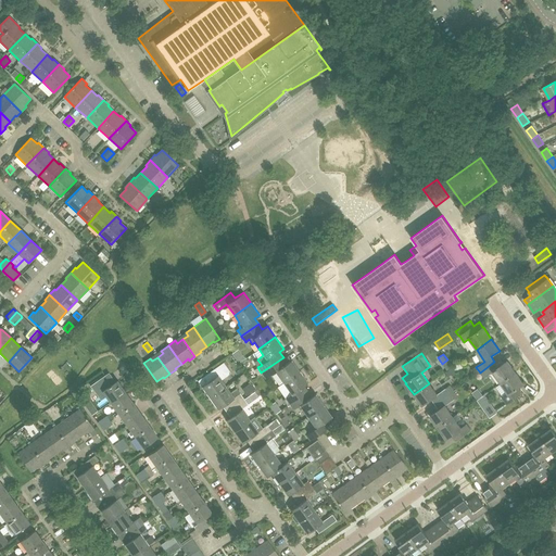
[(283,357),(261,373),(265,379),(275,371),(283,382),(300,371),(291,359),(287,363),(283,357)]
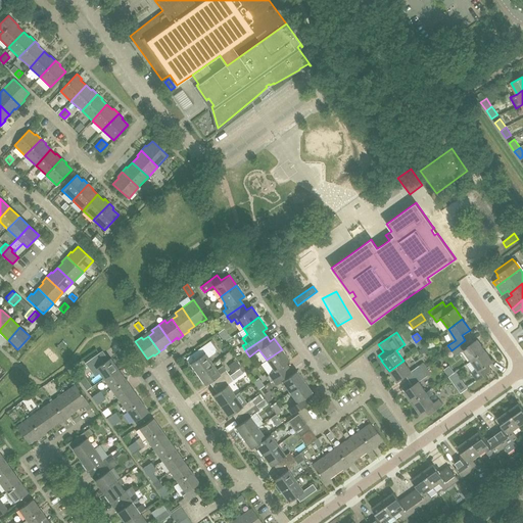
[(197,358),(189,364),(197,374),(212,363),(208,358),(214,353),(210,348),(214,345),(215,344),(211,339),(209,340),(193,352),(197,358)]
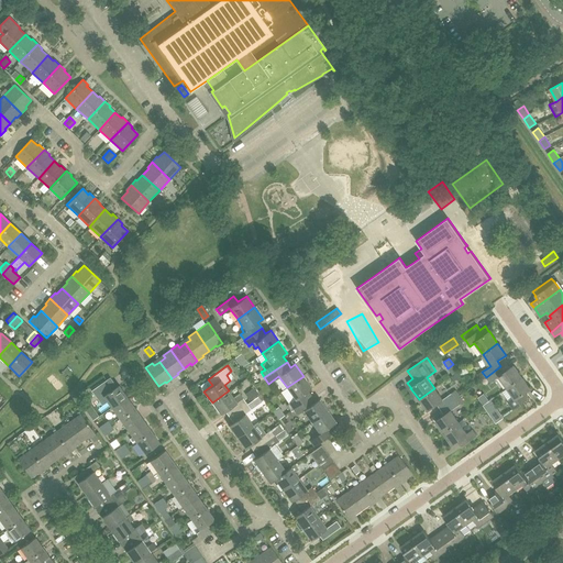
[(500,366),(486,377),(489,383),(498,376),(507,388),(522,377),(514,365),(505,372),(500,366)]
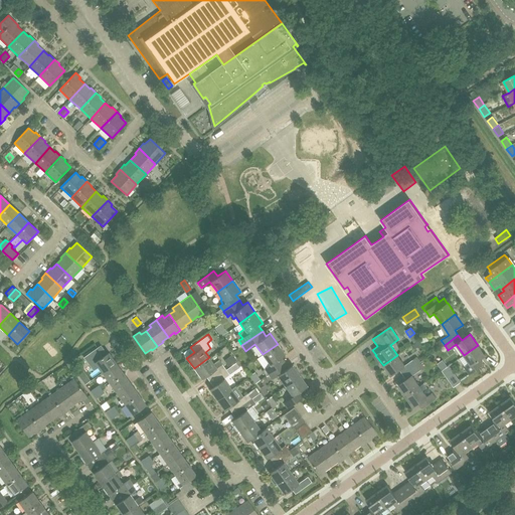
[(278,344),(263,354),(270,365),(265,368),(269,374),(285,362),(281,357),(285,354),(278,344)]
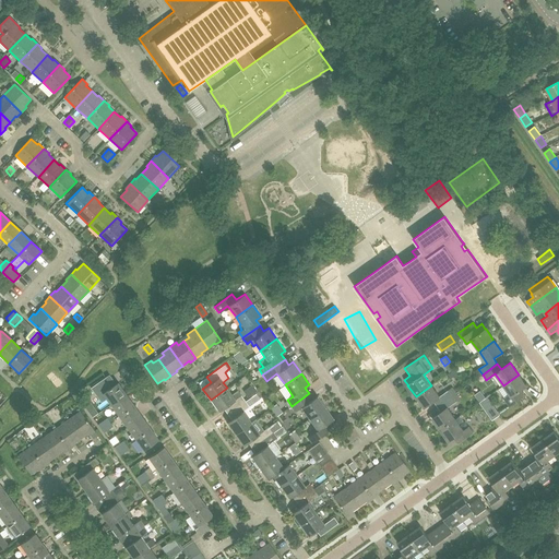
[(519,375),(503,385),(510,395),(503,400),(509,407),(525,395),(521,390),(526,385),(519,375)]
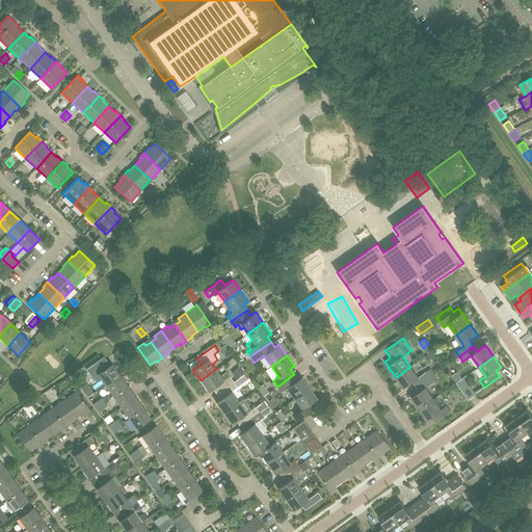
[(100,358),(86,369),(96,381),(101,378),(105,384),(120,374),(111,364),(106,367),(100,358)]
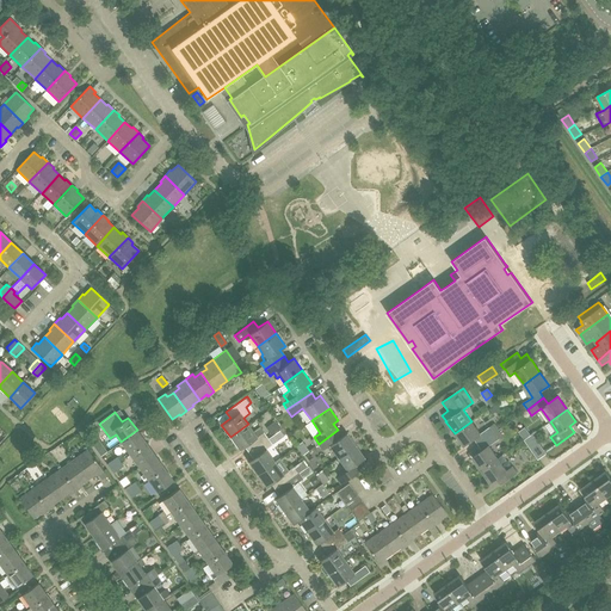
[(471,421),(455,433),(464,446),(474,439),(477,445),(499,430),(494,424),(489,427),(481,433),(471,421)]
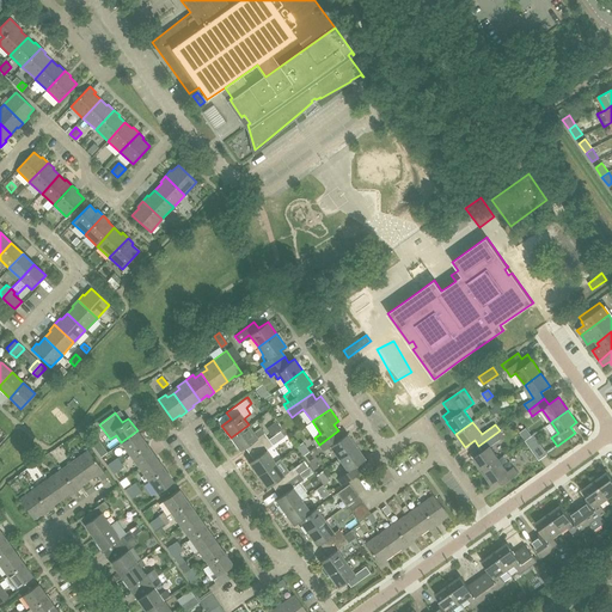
[(276,423),(268,428),(270,432),(273,435),(281,429),(276,423)]
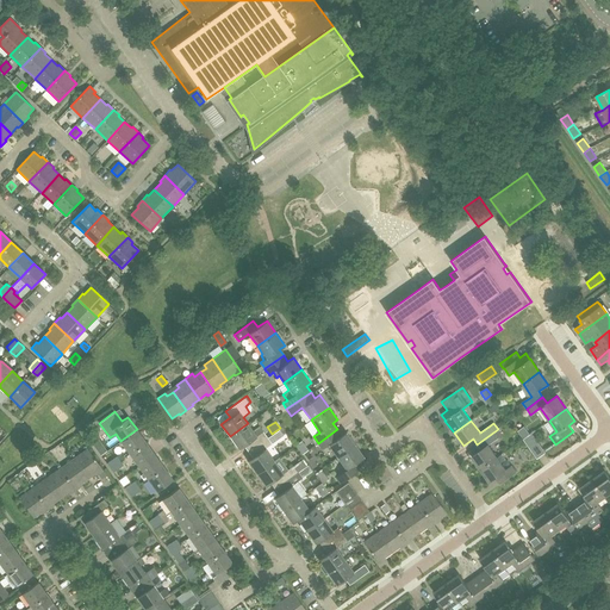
[(248,423),(230,436),(238,449),(243,446),(248,452),(267,437),(265,434),(262,431),(259,427),(253,430),(248,423)]
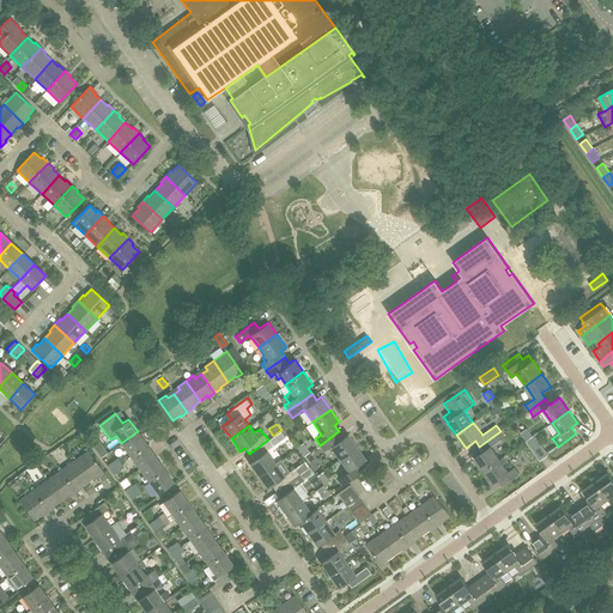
[(138,431),(121,443),(131,456),(146,444),(138,431)]
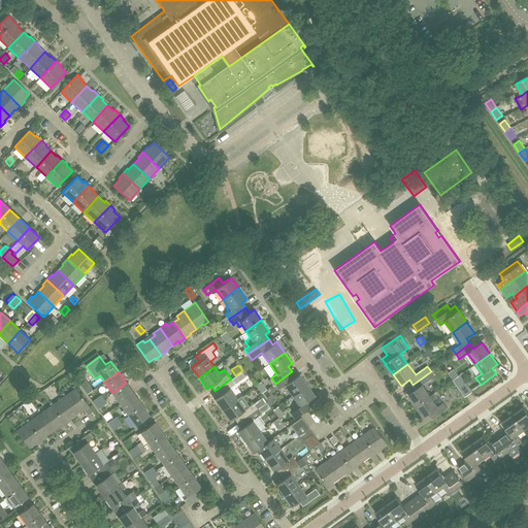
[(292,371),(275,384),(278,389),(284,385),(292,396),(307,385),(299,373),(296,376),(295,376),(292,371)]
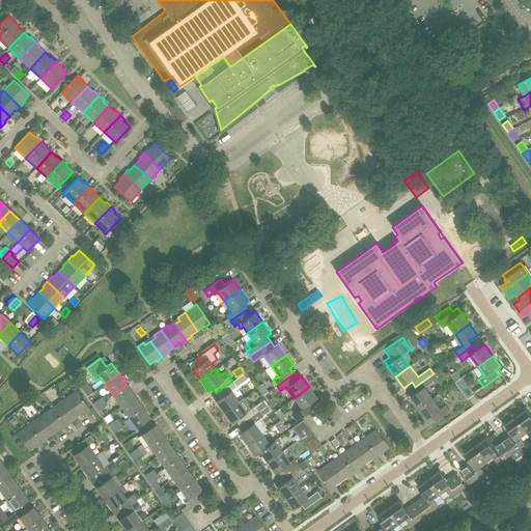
[(419,391),(410,397),(418,409),(432,398),(425,387),(432,382),(437,379),(434,373),(415,387),(419,391)]
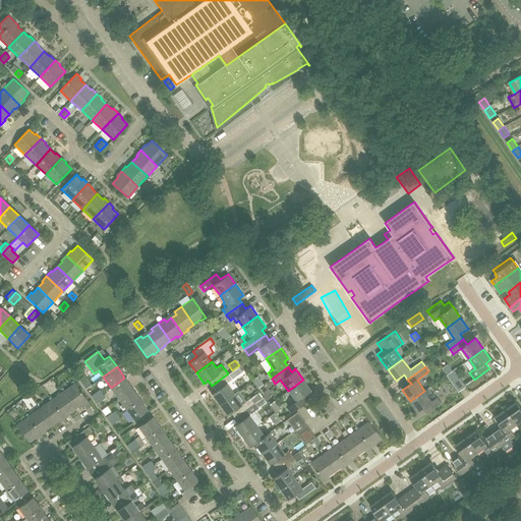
[(454,370),(447,375),(453,384),(460,379),(454,370)]
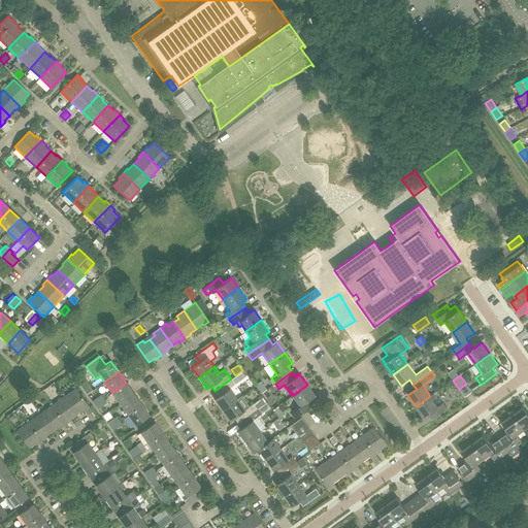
[(218,396),(213,399),(222,409),(237,398),(230,388),(235,384),(232,378),(231,378),(215,391),(218,396)]
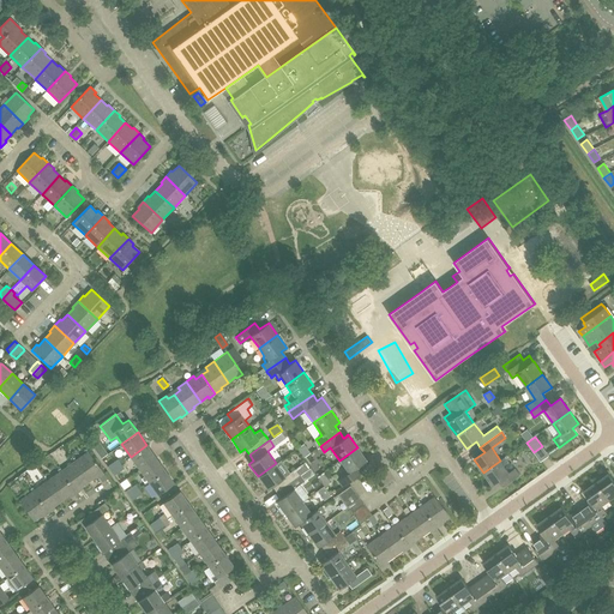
[(146,445),(131,457),(139,469),(156,457),(146,445)]
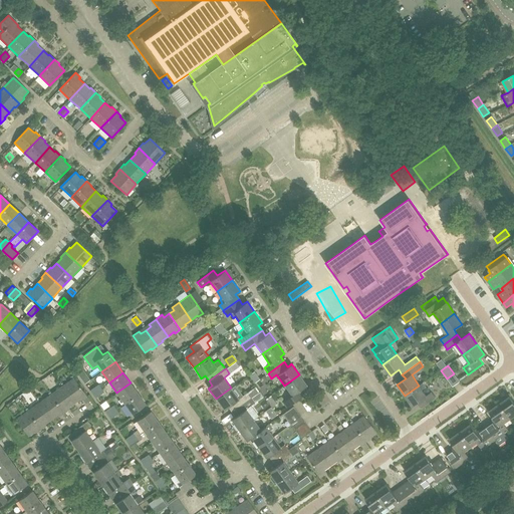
[(291,396),(283,402),(287,407),(303,396),(299,391),(307,384),(299,374),(284,386),(291,396)]
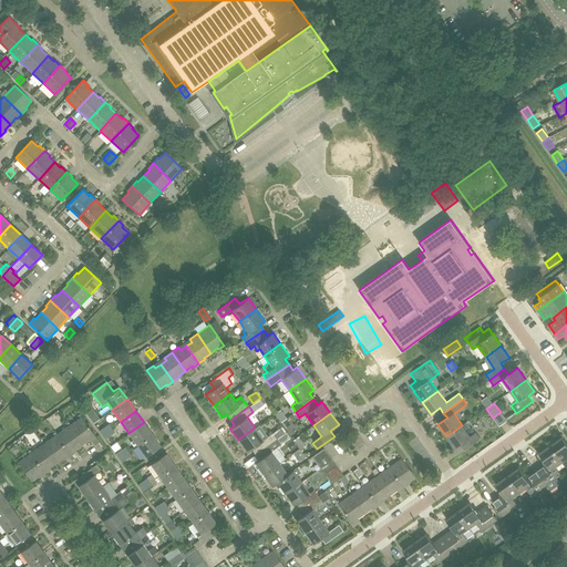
[(75,421),(69,426),(82,444),(89,440),(90,441),(92,440),(95,436),(83,420),(78,423),(75,421)]
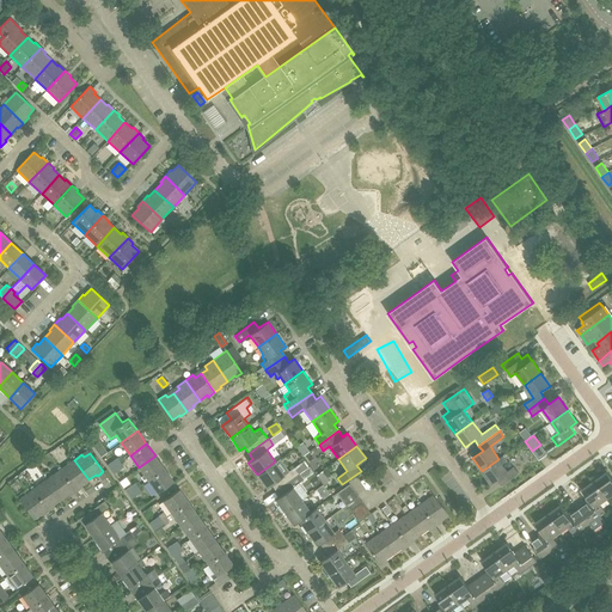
[(155,456),(139,467),(148,479),(164,469),(155,456)]
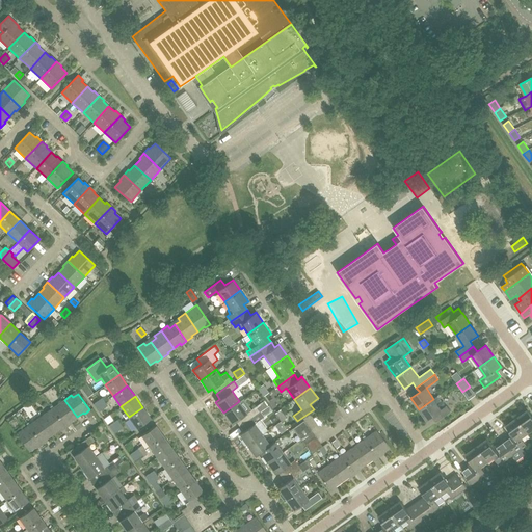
[(433,399),(419,409),(427,421),(432,417),(435,422),(450,411),(446,406),(442,409),(436,403),(441,401),(437,396),(433,399)]
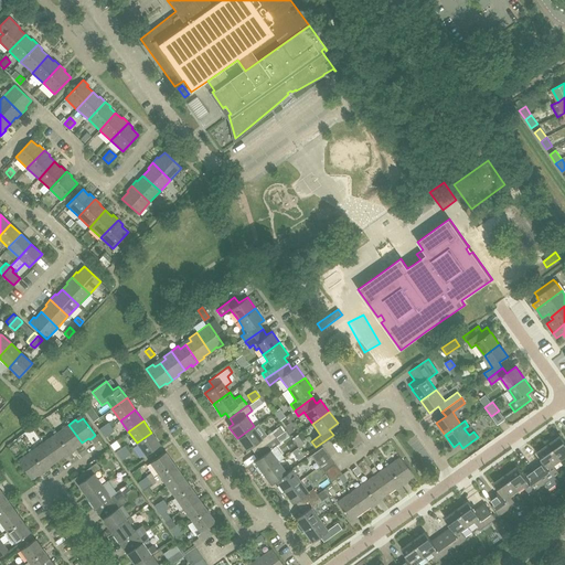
[(108,422),(98,429),(102,434),(112,426),(110,426),(108,422)]
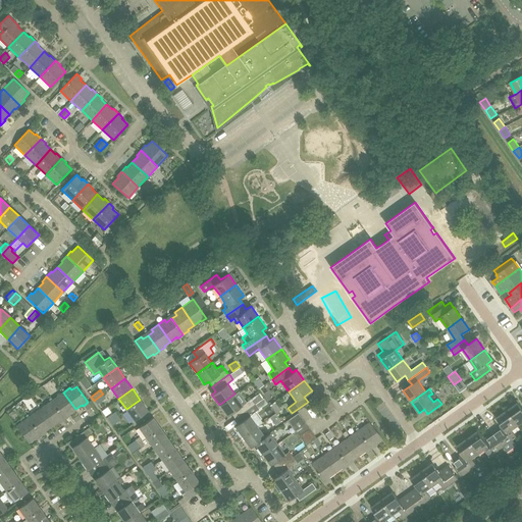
[(58,400),(53,403),(64,419),(69,415),(68,414),(75,409),(63,393),(56,397),(58,400)]
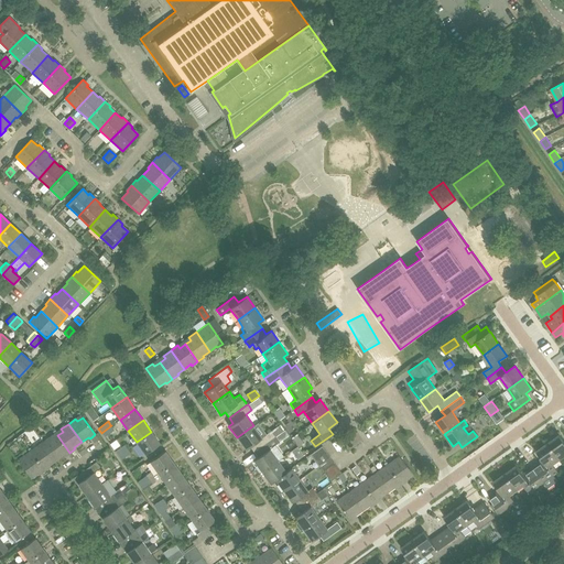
[(111,425),(101,433),(105,436),(114,430),(111,425)]
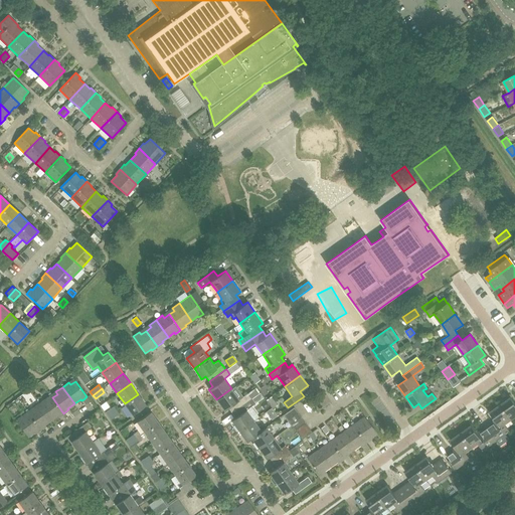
[(231,388),(216,399),(224,410),(228,407),(236,402),(239,406),(251,398),(259,393),(254,388),(247,393),(239,399),(231,388)]
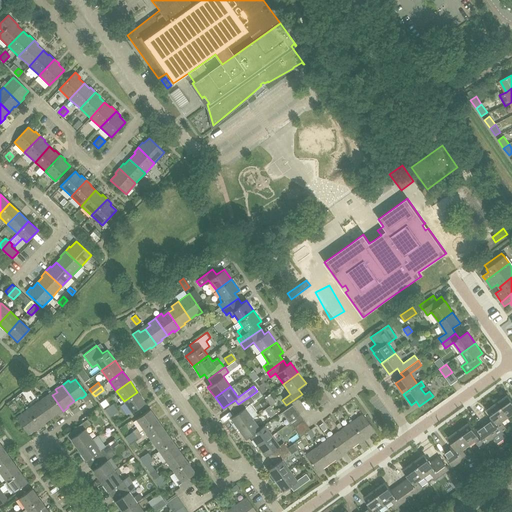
[(137,392),(124,401),(131,412),(145,402),(137,392)]
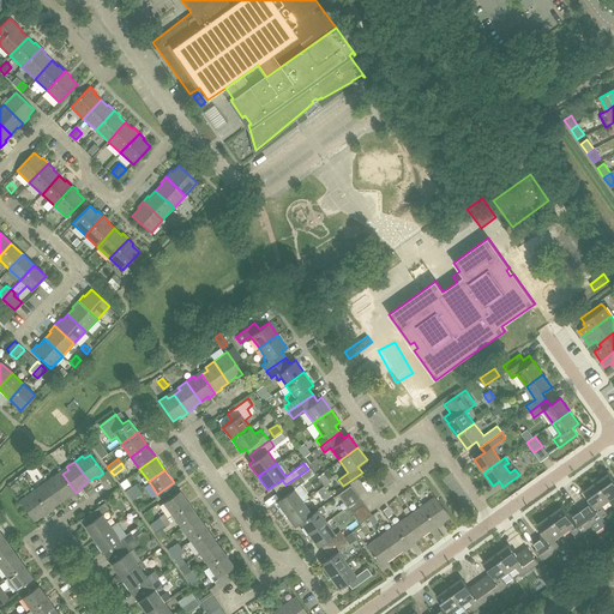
[(323,471),(317,476),(320,482),(327,477),(323,471)]
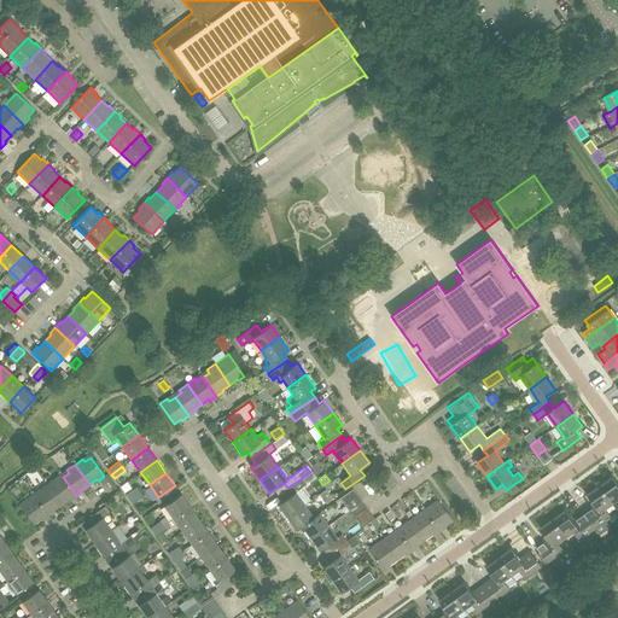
[(617,484),(612,476),(599,485),(612,502),(617,497),(617,484)]
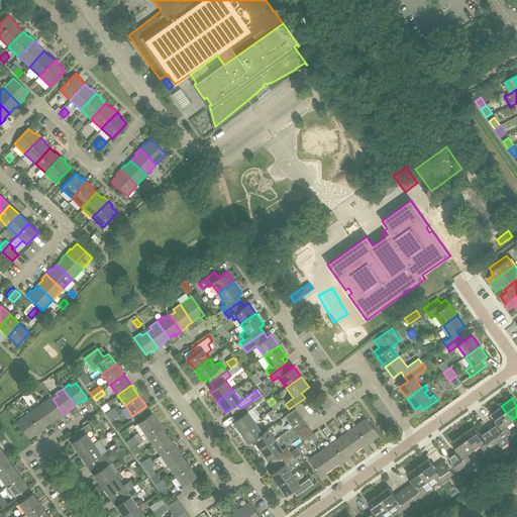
[(45,400),(39,405),(52,422),(58,417),(59,418),(64,415),(53,399),(47,403),(45,400)]
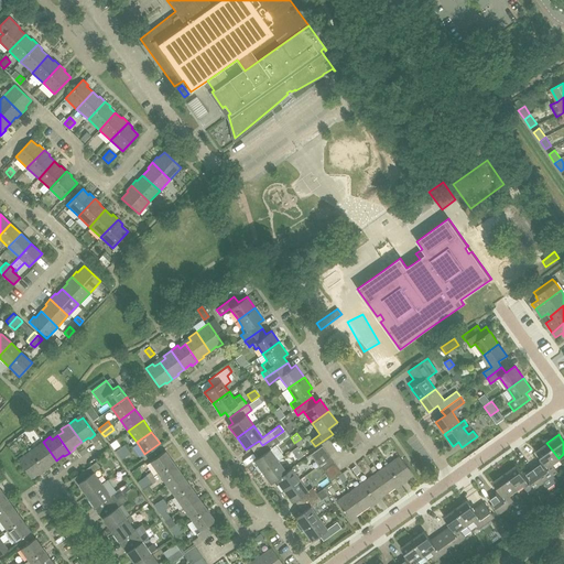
[(257,457),(252,461),(261,473),(278,459),(283,456),(274,445),(280,442),(275,436),(262,445),(266,451),(257,457)]
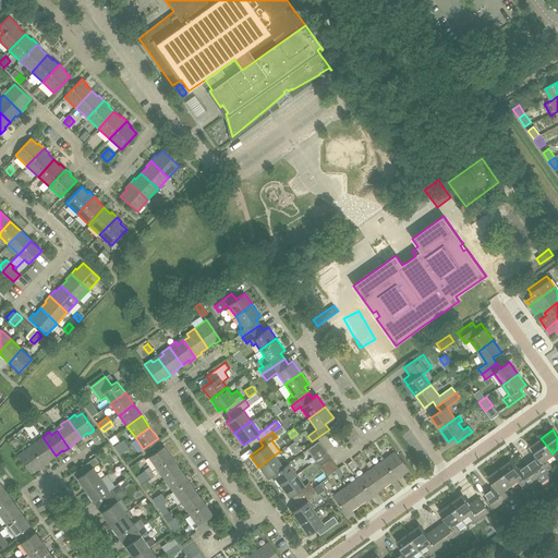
[(37,445),(32,449),(44,465),(49,462),(48,460),(56,456),(43,437),(35,443),(37,445)]
